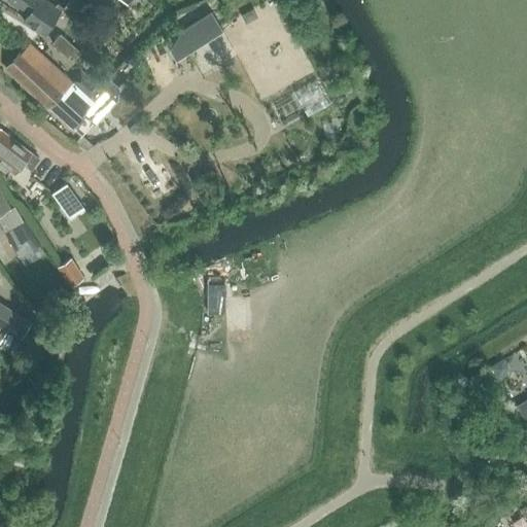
[(6,0),(29,14),(25,22),(43,34),(48,26),(60,9),(49,3),(44,0),(6,0)]
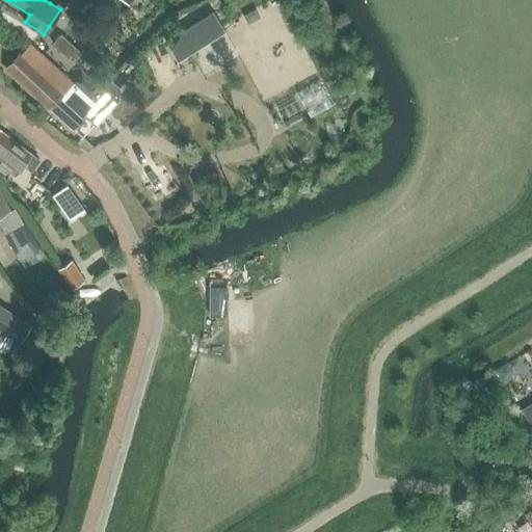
[(76,0),(70,0),(63,9),(72,16),(81,3),(76,0)]
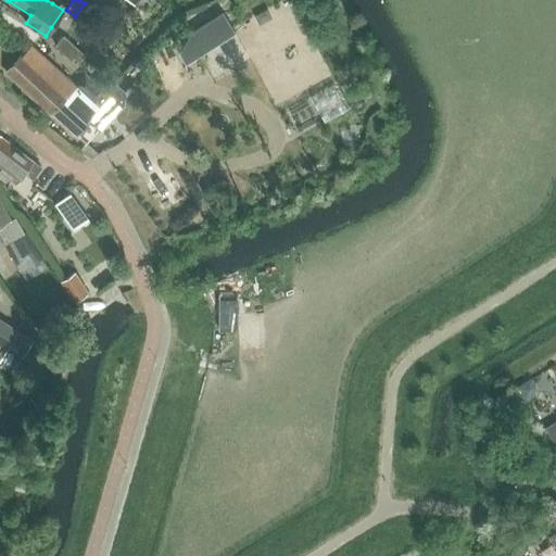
[(187,45),(181,55),(186,63),(235,32),(223,13),(191,33),(187,45)]
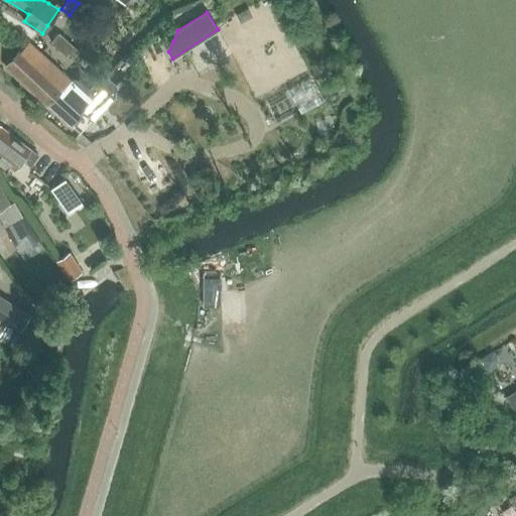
[(29,42),(7,67),(48,106),(48,105),(71,125),(72,124),(72,123),(81,113),(82,114),(82,113),(84,112),(82,110),(92,100),(89,97),(29,42)]
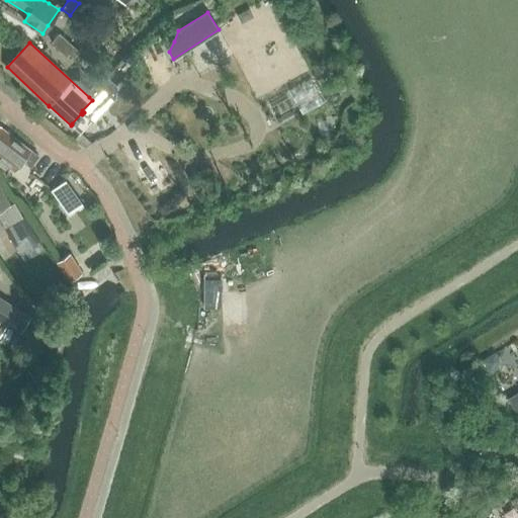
[(79,70),(70,79),(89,97),(106,78),(97,69),(88,79),(79,70)]
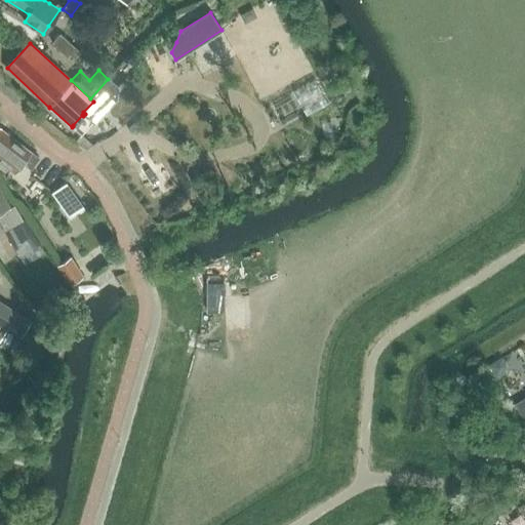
[(0,154),(17,168),(31,152),(0,127),(0,154)]
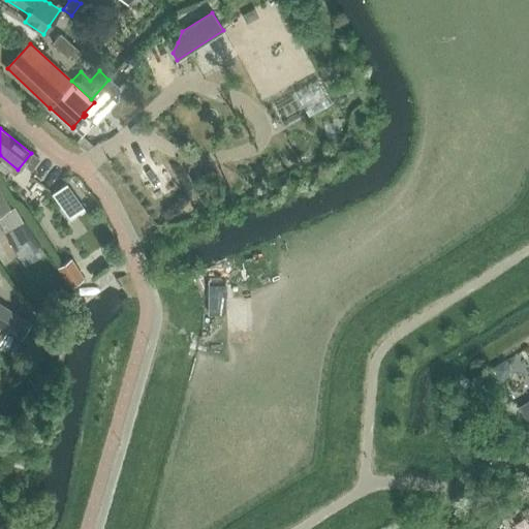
[(85,209),(66,184),(52,194),(61,208),(63,207),(70,217),(73,215),(74,216),(85,209)]
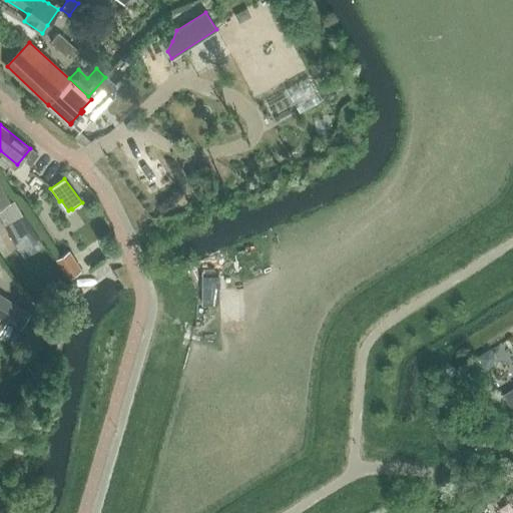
[(0,214),(5,225),(7,224),(27,260),(42,251),(14,200),(10,202),(0,183),(0,214)]
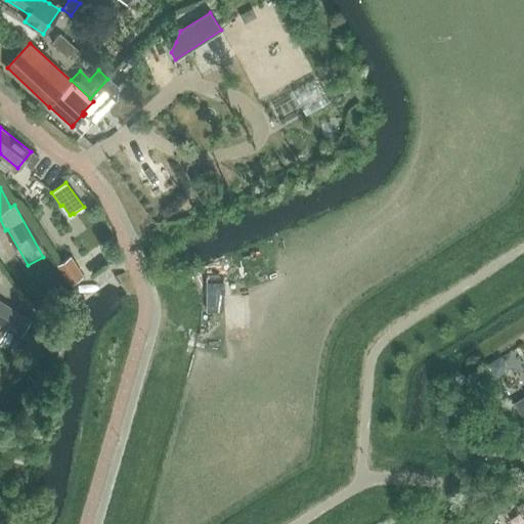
[(34,322),(0,301),(0,322),(25,338),(34,322)]
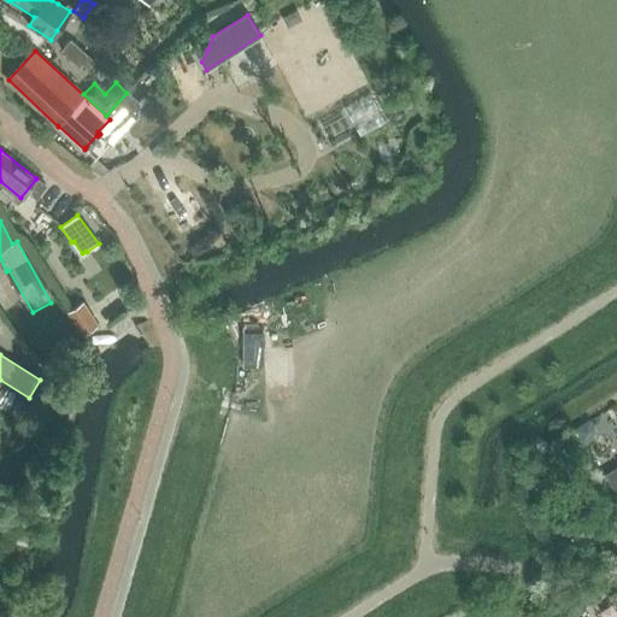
[(616,468),(605,476),(616,495),(616,468)]
